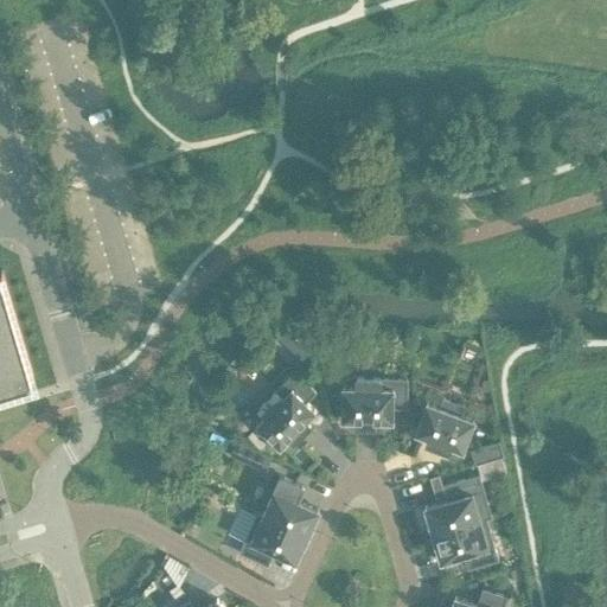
[(0,382),(33,372),(2,268),(0,268),(0,382)]
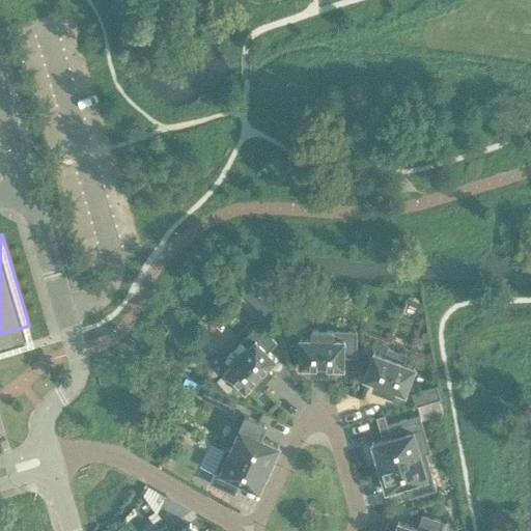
[(251,283),(242,292),(267,316),(271,312),(264,297),(251,283)]
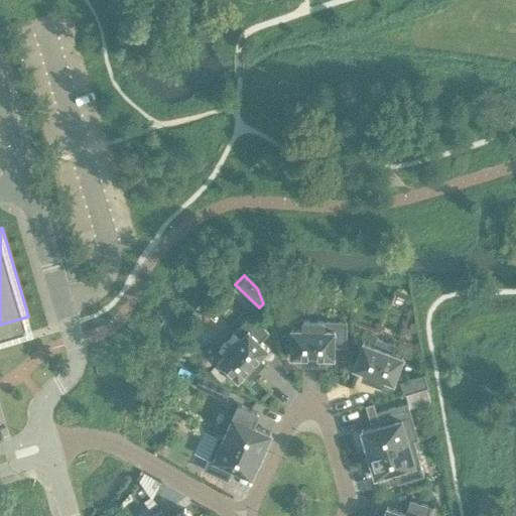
[(227,352),(219,360),(238,379),(246,371),(250,374),(264,360),(260,357),(268,349),(260,341),(268,333),(251,314),(221,346),(227,352)]
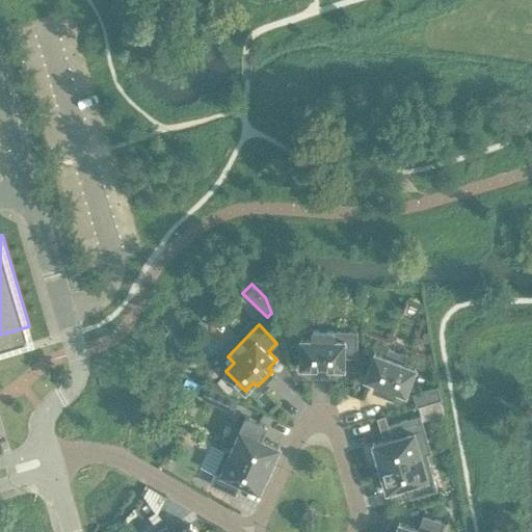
[(313,339),(300,339),(300,367),(312,368),(312,373),(333,373),(333,368),(344,368),(345,356),(356,356),(357,331),(313,330),(313,339)]
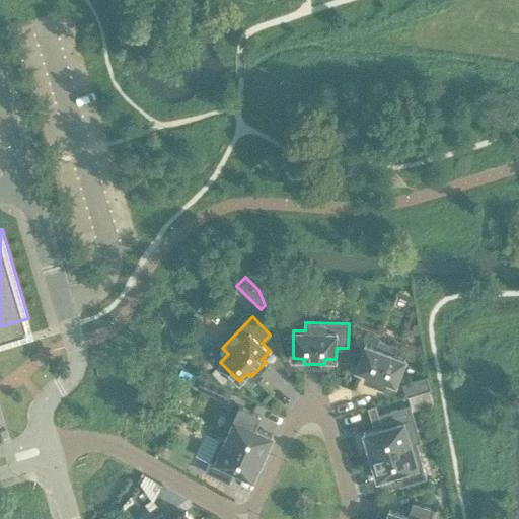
[(365,344),(355,369),(366,373),(365,378),(383,385),(385,380),(396,384),(405,358),(394,354),(397,347),(379,340),(376,348),(365,344)]
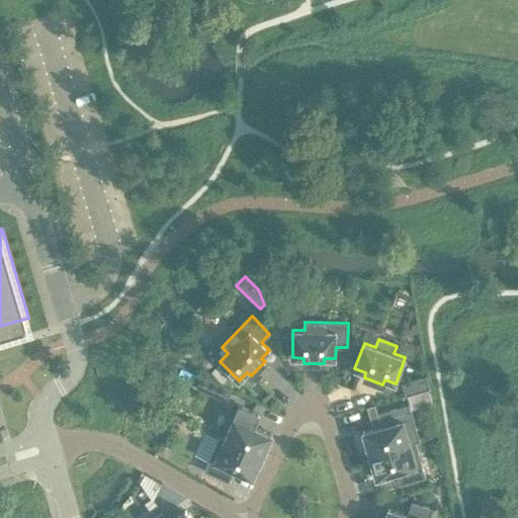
[(202,376),(197,387),(208,393),(213,381),(202,376)]
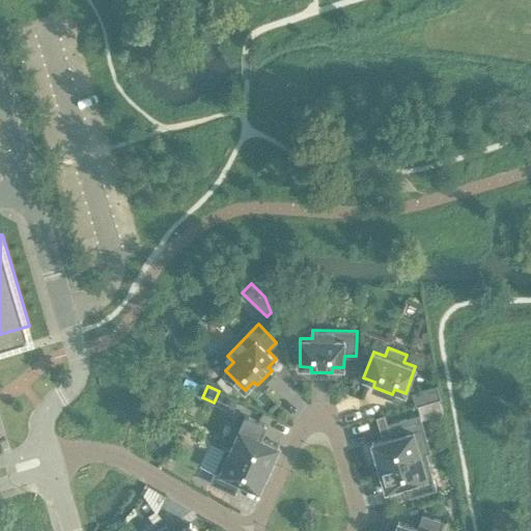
[(437,386),(413,393),(416,404),(440,397),(437,386)]
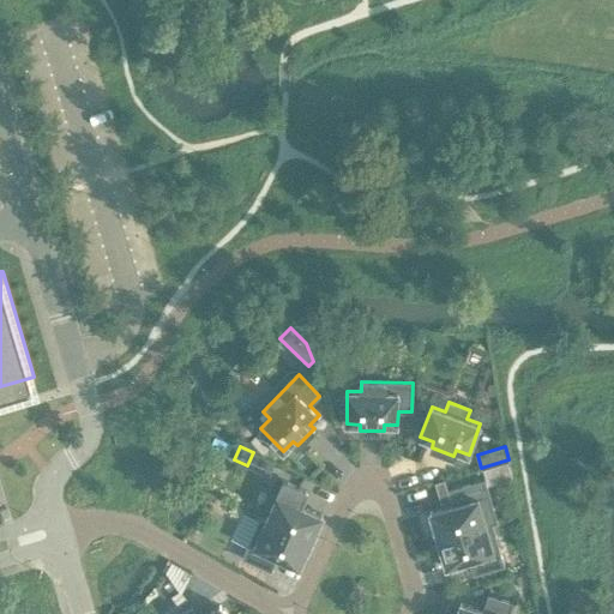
[(260,517),(260,518),(311,541),(323,515),(301,505),(307,491),(283,480),(265,519),(260,517)]
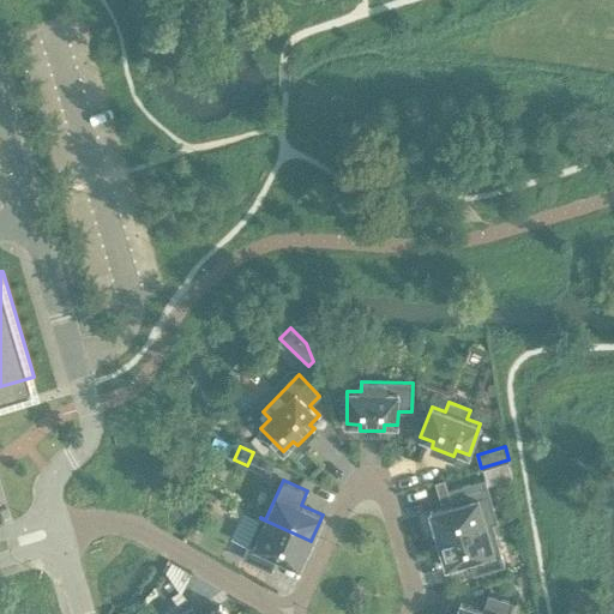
[(453,505),(429,512),(438,540),(498,522),(485,480),(449,491),(453,505)]
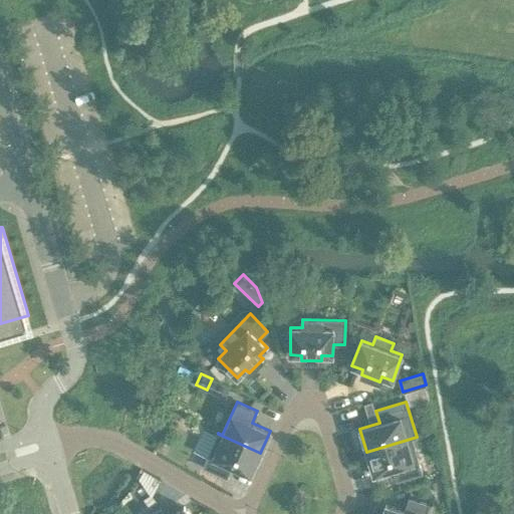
[(218,434),(203,467),(227,478),(232,467),(251,475),(260,453),(218,434)]
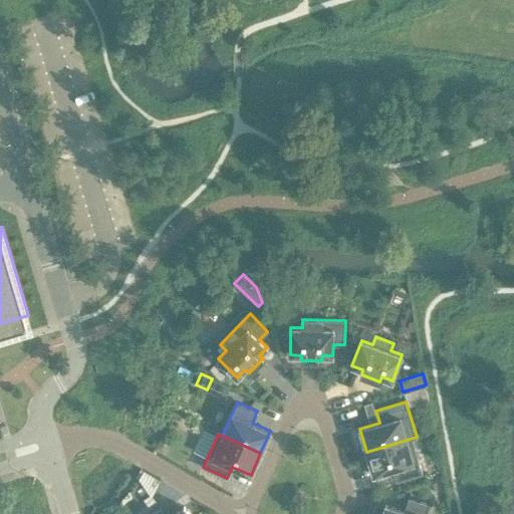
[(417,437),(366,452),(373,474),(393,469),(397,481),(422,473),(412,439),(417,438),(417,437)]
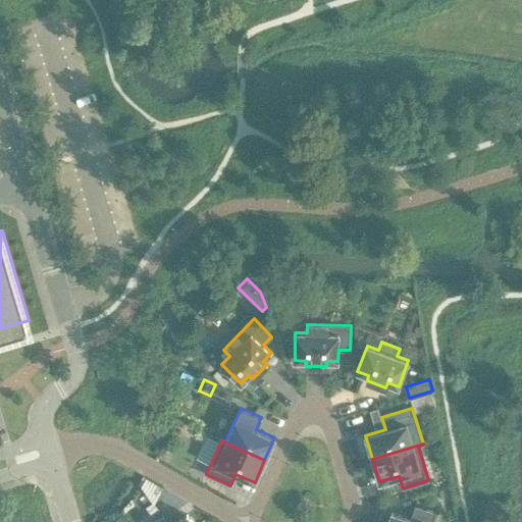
[(392,512),(387,521),(432,521),(436,512),(415,506),(411,518),(392,512)]
